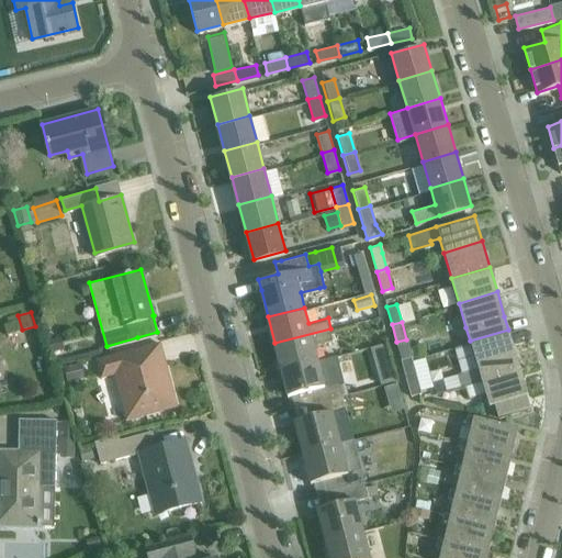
[(334,338),(330,328),(274,343),(281,369),(318,359),(315,344),(334,338)]
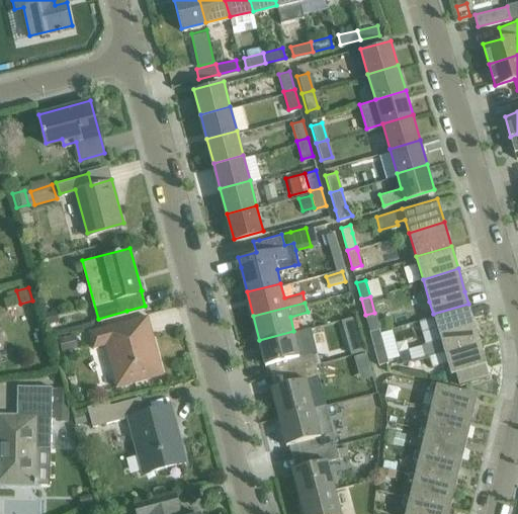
[(433,314),(418,318),(421,330),(428,353),(479,338),(471,315),(468,304),(433,314)]
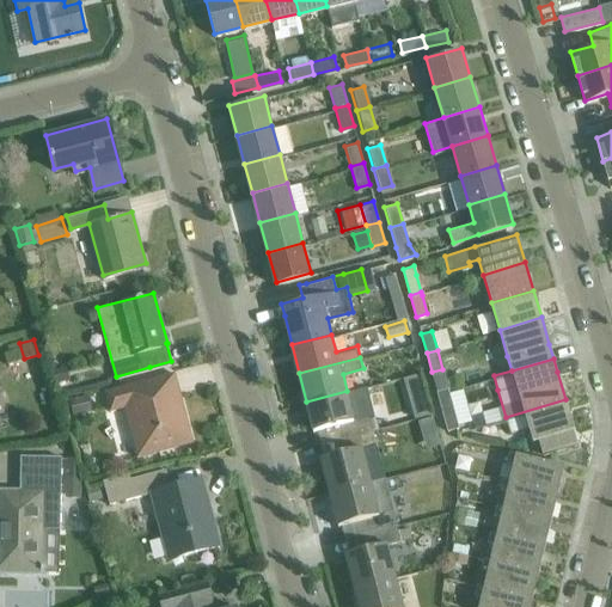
[(459,372),(446,376),(448,387),(461,384),(459,372)]
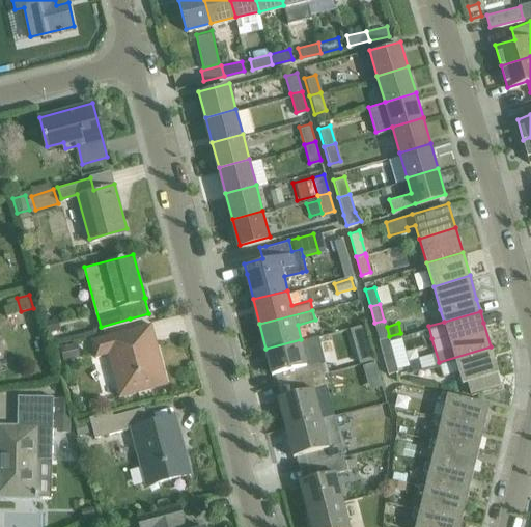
[(166,376),(156,337),(128,345),(123,329),(91,338),(95,355),(106,352),(117,395),(156,385),(154,380),(166,376)]
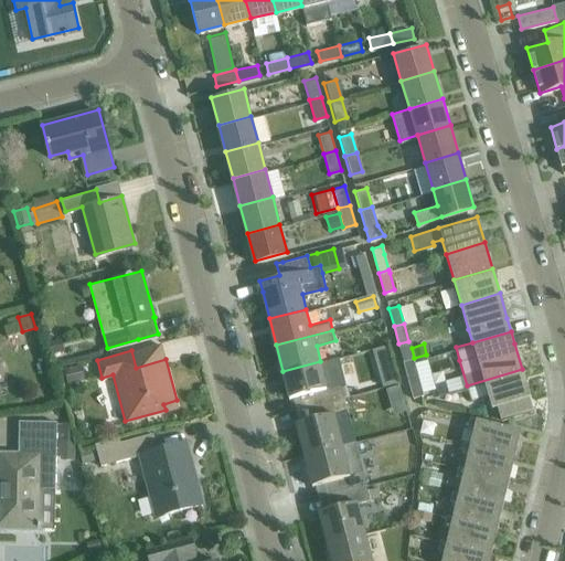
[(340,356),(320,361),(283,371),(290,397),(310,391),(313,403),(344,395),(341,384),(347,382),(340,356)]
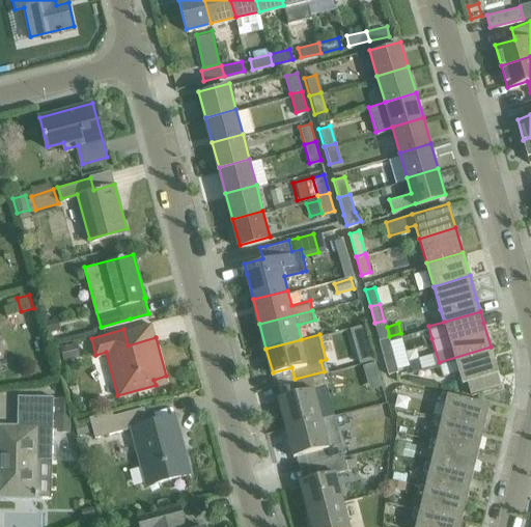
[(384,355),(392,352),(388,335),(379,338),(384,355)]
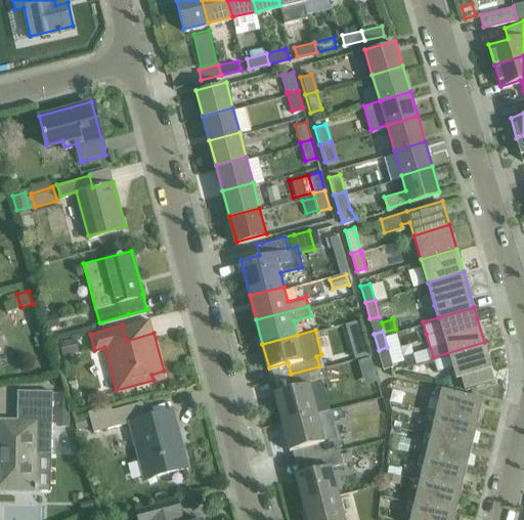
[(389,336),(398,364),(410,360),(401,333),(389,336)]
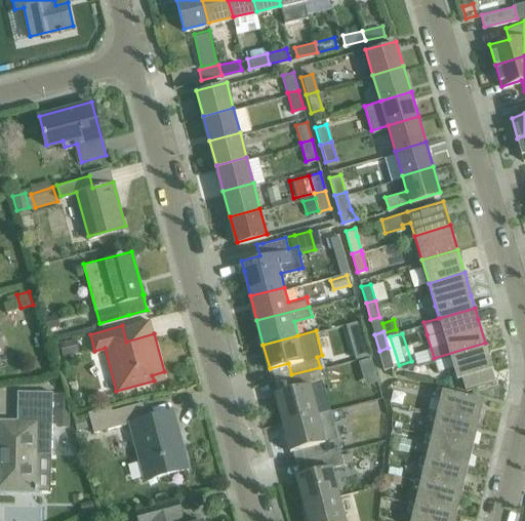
[(75,339),(58,344),(63,358),(78,354),(75,339)]
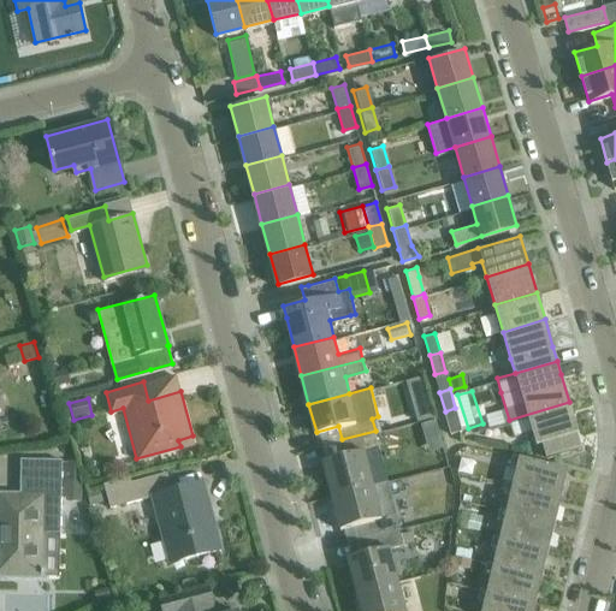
[(430,401),(413,405),(416,420),(434,415),(430,401)]
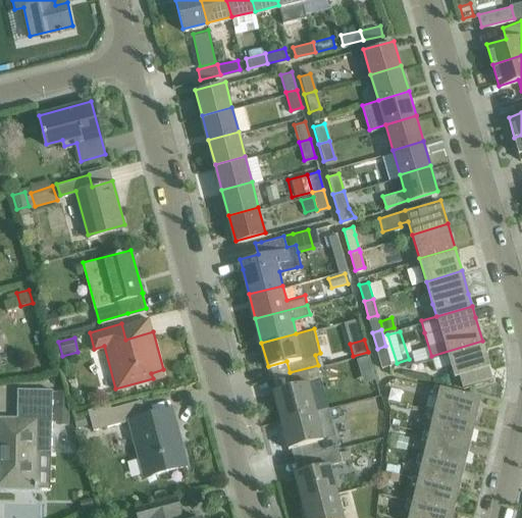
[(482,341),(431,356),(434,367),(450,362),(454,375),(459,374),(462,385),(468,384),(491,377),(488,365),(489,365),(482,341)]
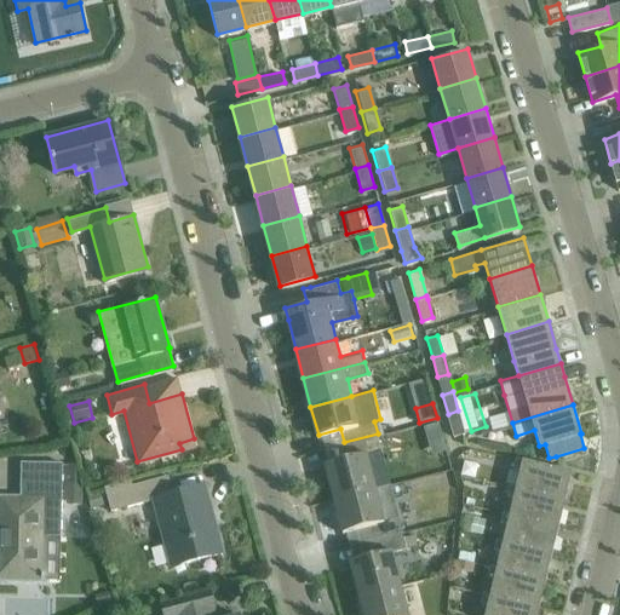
[(464,430),(458,411),(448,414),(453,434),(464,430)]
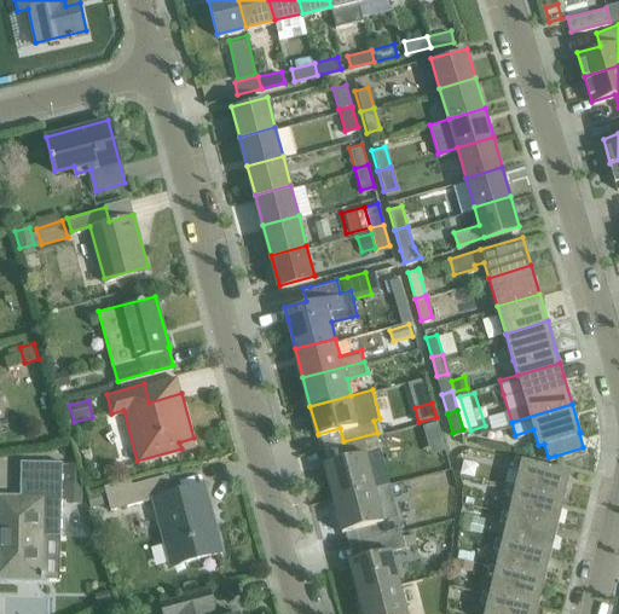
[(377,433),(343,441),(347,457),(324,463),(333,497),(374,486),(365,453),(381,449),(377,433)]
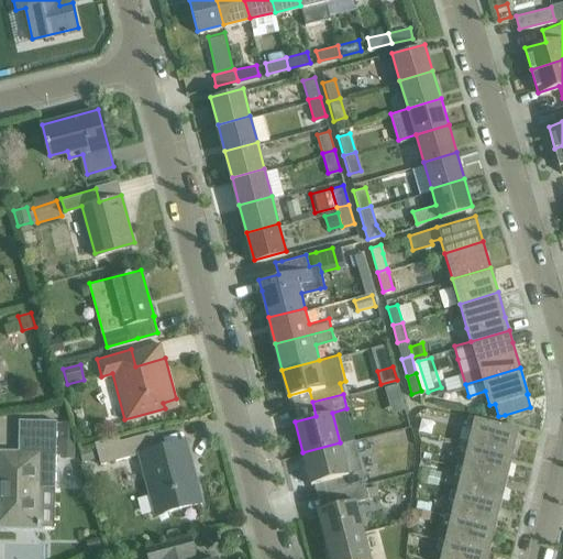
[(468,442),(514,453),(519,428),(468,415),(466,425),(472,426),(468,442)]
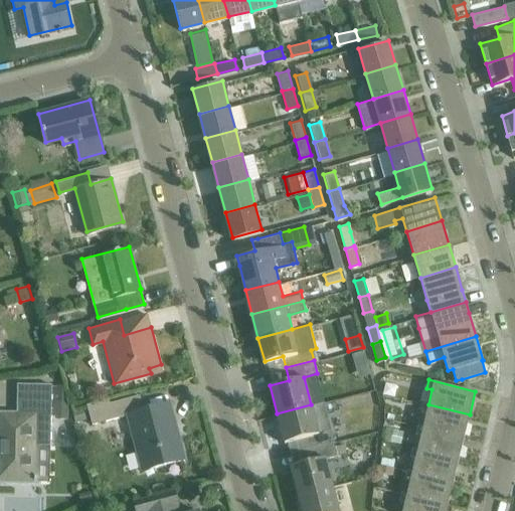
[(16,411),(0,411),(0,456),(1,457),(1,481),(33,482),(33,480),(34,444),(49,445),(51,383),(17,382),(16,411)]
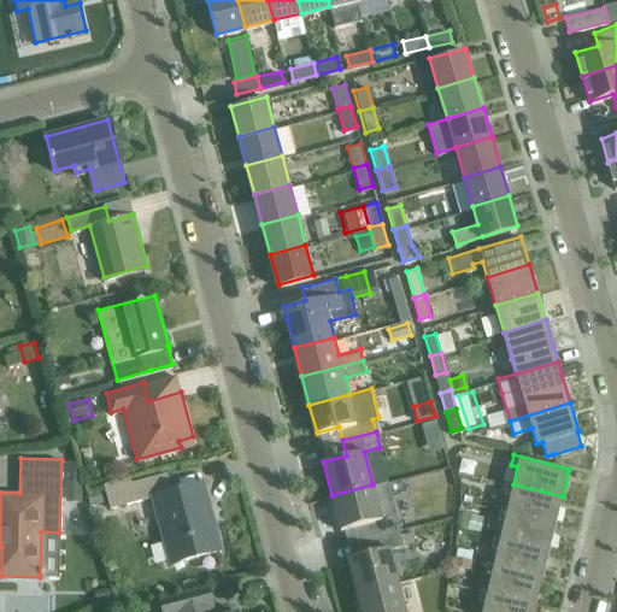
[(152,494),(169,562),(221,548),(203,481),(172,489),(168,471),(130,481),(129,476),(104,482),(110,505),(152,494)]
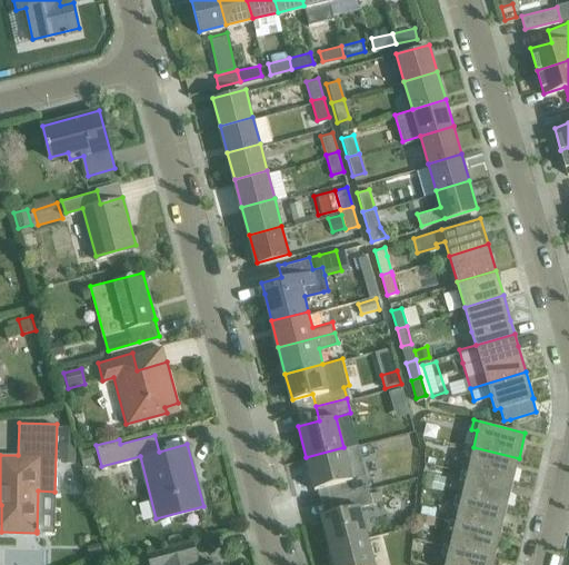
[(343,447),(306,457),(315,489),(336,484),(339,496),(369,488),(366,475),(357,444),(343,447)]
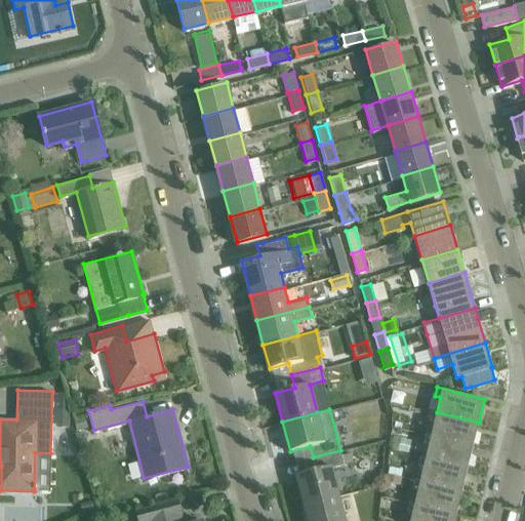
[(69,410),(56,410),(55,428),(69,429),(69,410)]
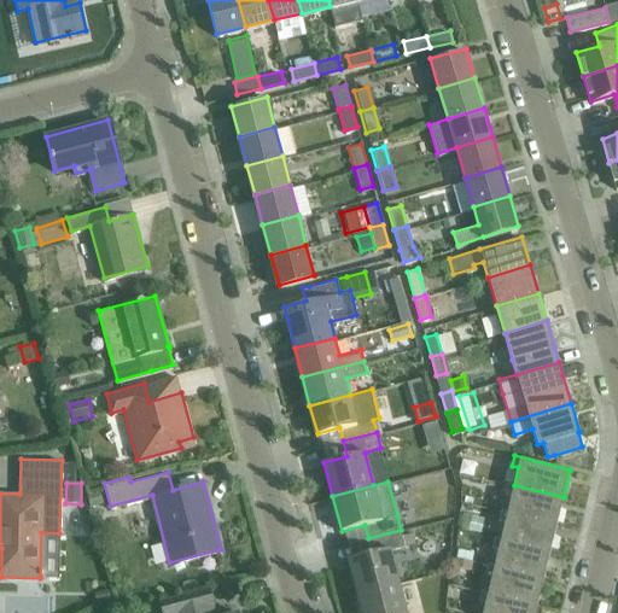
[(514,485),(508,483),(506,492),(512,494),(508,511),(508,512),(558,524),(564,497),(514,485)]
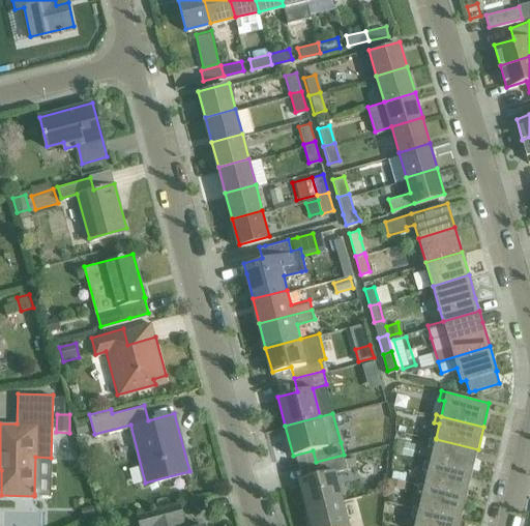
[(84,419),(74,421),(77,434),(87,431),(84,419)]
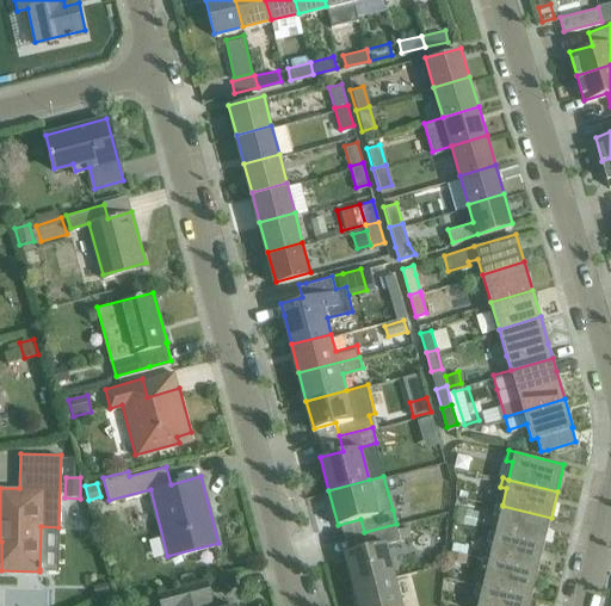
[(503,506),(503,505),(497,504),(494,513),(500,514),(497,531),(497,532),(544,544),(551,518),(503,506)]
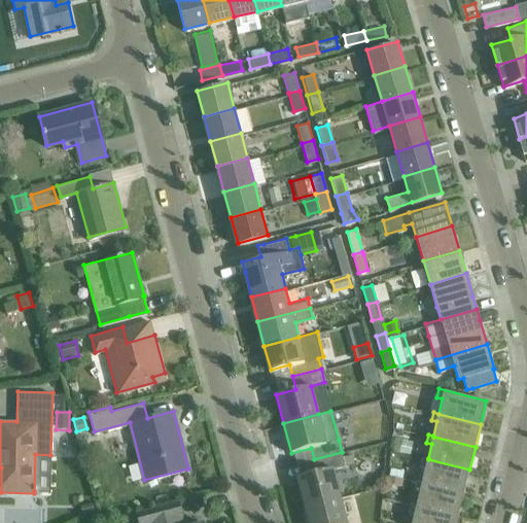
[(395,438),(392,450),(410,454),(413,443),(395,438)]
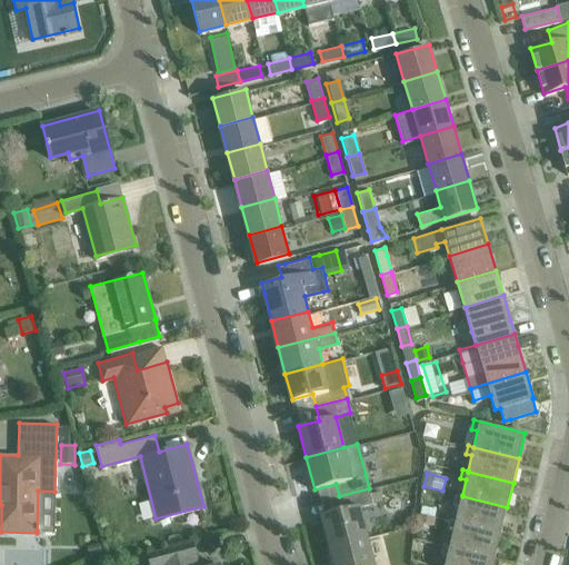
[(378,486),(369,488),(372,503),(382,501),(378,486)]
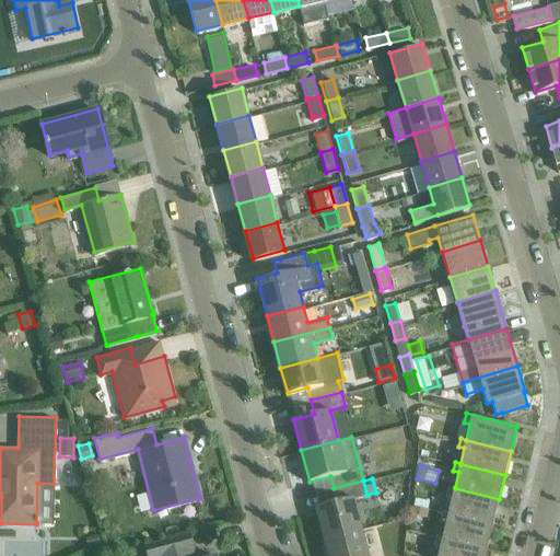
[(363,481),(334,488),(337,501),(315,507),(324,539),(361,529),(353,498),(366,495),(363,481)]
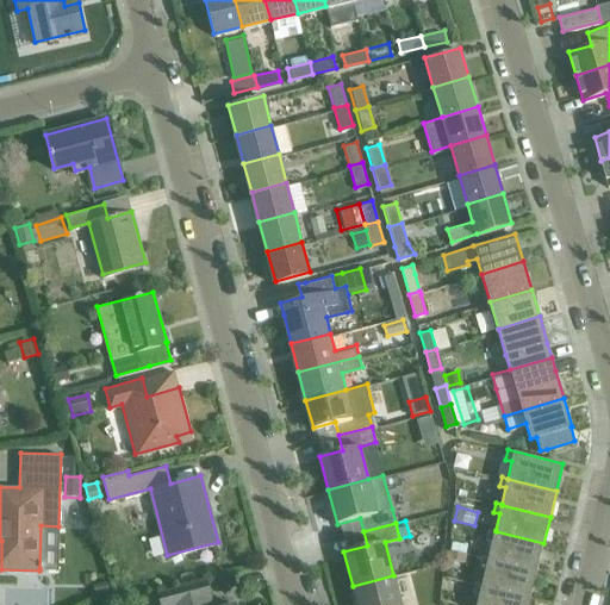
[(496,531),(496,530),(489,529),(486,538),(492,540),(489,557),(537,569),(543,543),(496,531)]
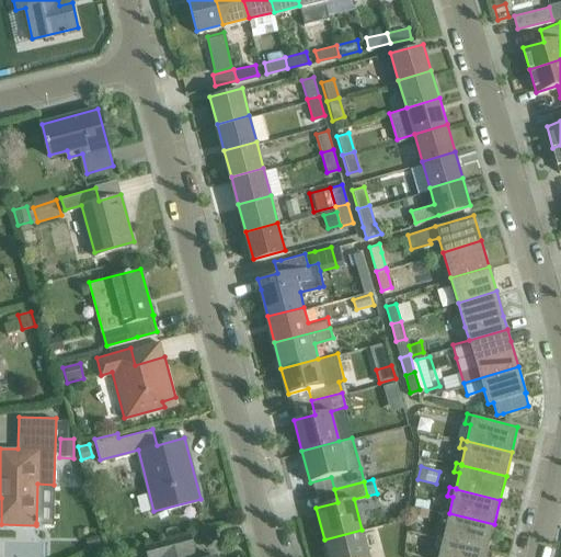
[(415,497),(413,506),(426,509),(428,500),(415,497)]
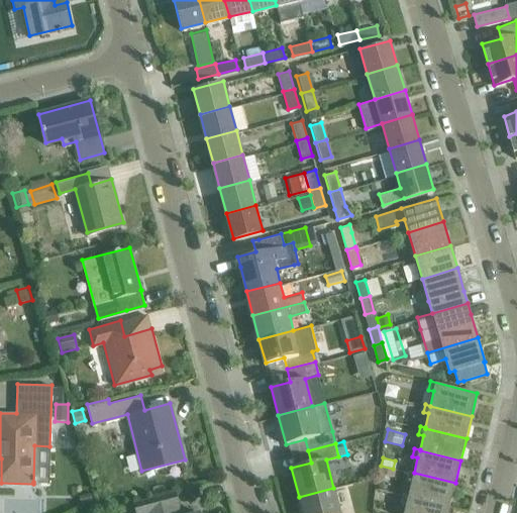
[(381,466),(380,473),(395,476),(397,470),(381,466)]
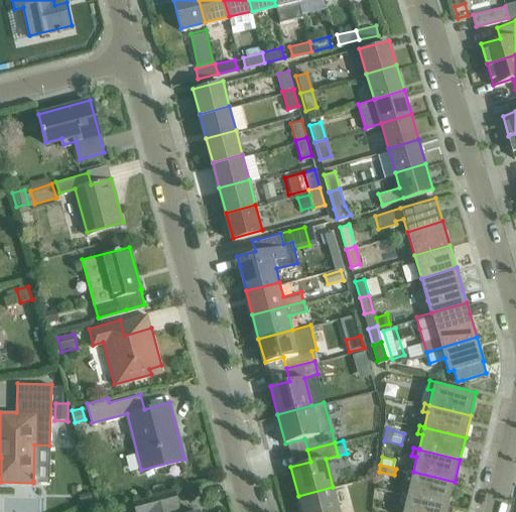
[(413,472),(408,470),(406,478),(411,479),(407,495),(448,505),(455,482),(413,472)]
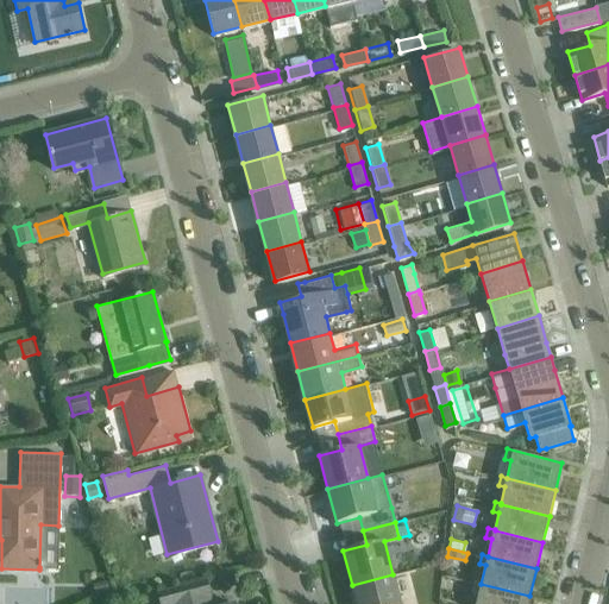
[(400,603),(393,574),(352,585),(356,603),(400,603)]
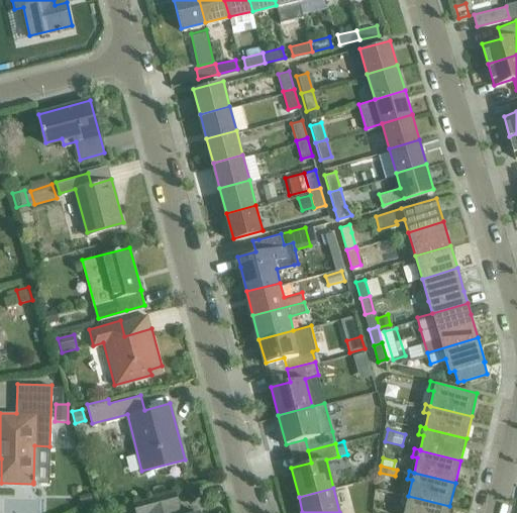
[(175,491),(133,502),(135,512),(141,512),(146,512),(198,512),(192,512),(179,512),(177,504),(178,504),(175,491)]
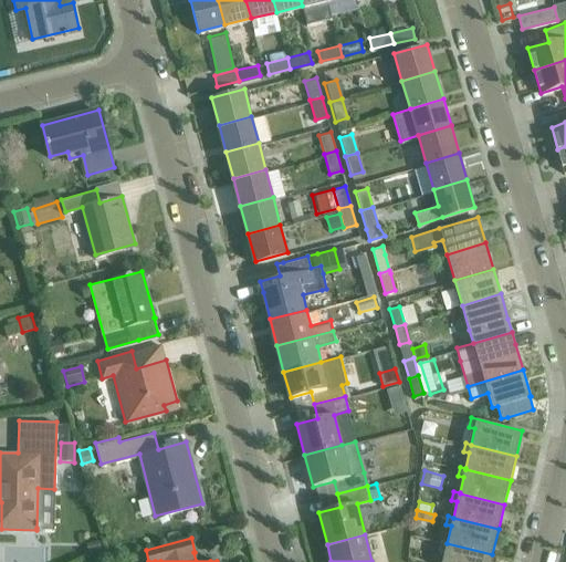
[(97,539),(85,541),(87,551),(100,548),(97,539)]
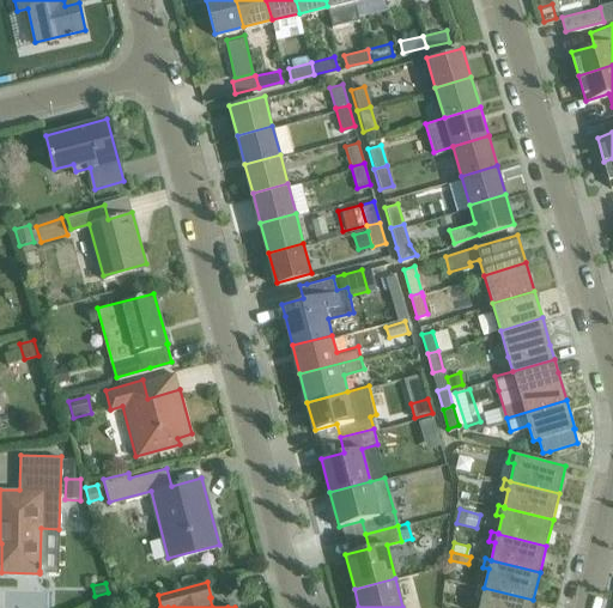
[(484,588),(478,585),(477,595),(483,596),(479,607),(530,607),(533,600),(484,588)]
